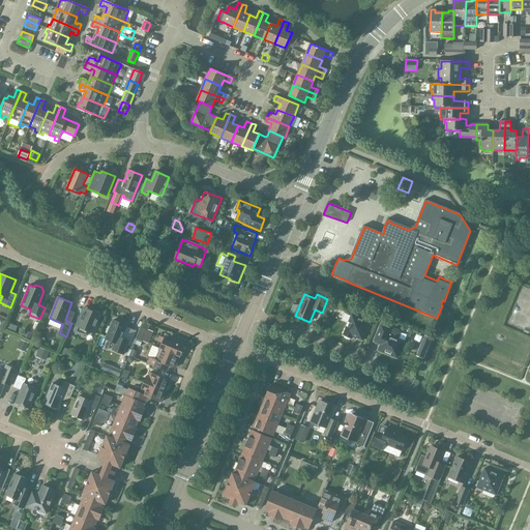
[(89,331),(94,333),(102,316),(100,315),(100,313),(95,311),(94,312),(89,310),(88,314),(83,312),(77,326),(75,332),(84,336),(88,335),(89,331)]
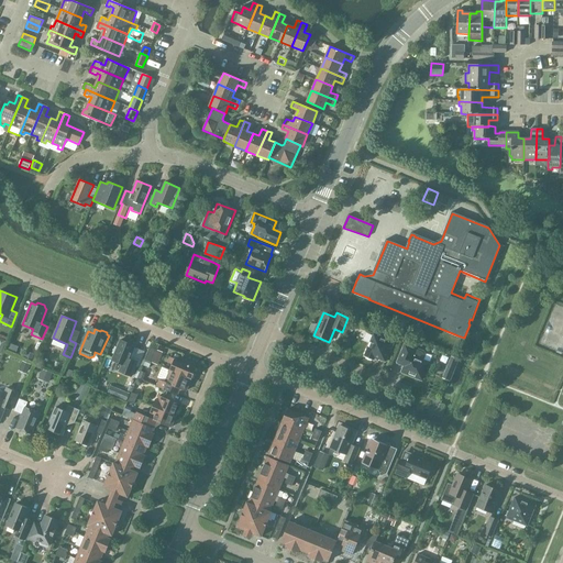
[(384,361),(392,342),(374,334),(364,356),(373,360),(374,359),(378,360),(378,359),(384,361)]
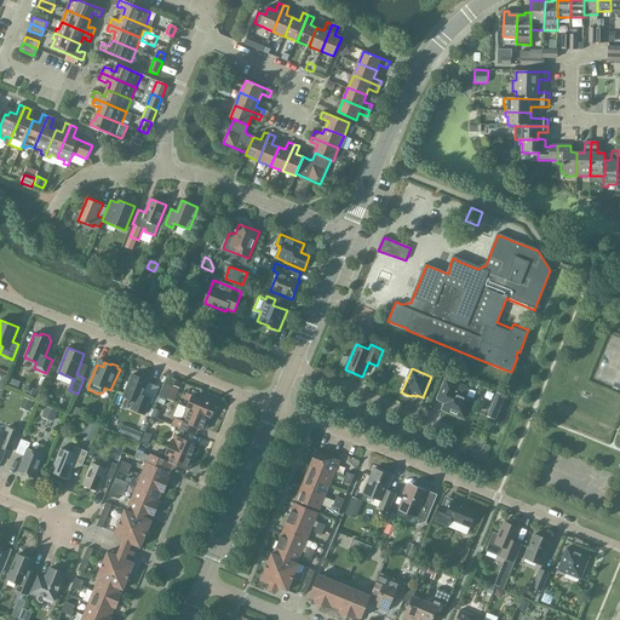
[(124,396),(135,401),(132,409),(145,414),(150,403),(151,400),(143,395),(148,383),(149,380),(147,380),(145,378),(138,374),(136,375),(133,374),(130,383),(126,391),(124,396)]
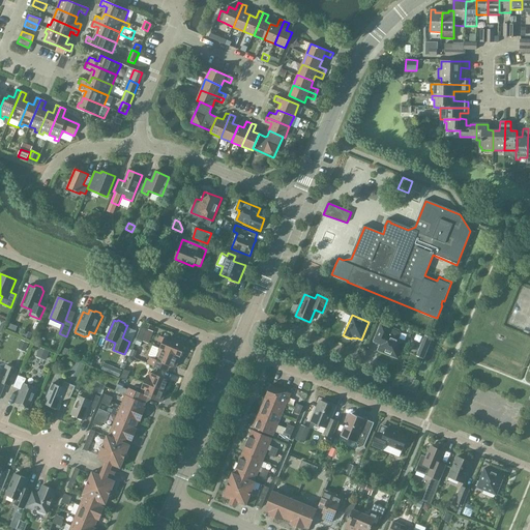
[(130,321),(127,331),(136,333),(139,324),(130,321)]
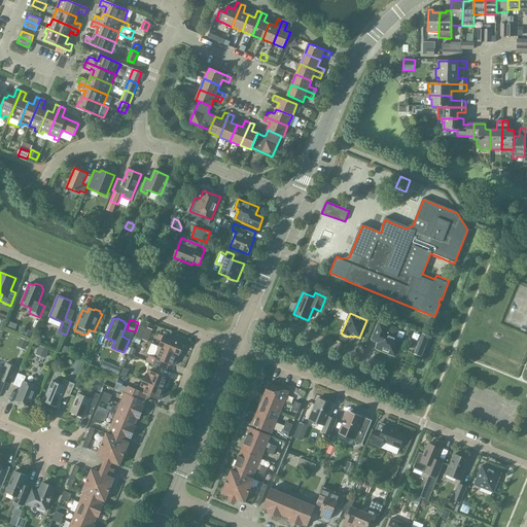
[(10,322),(8,328),(15,330),(18,325),(10,322)]
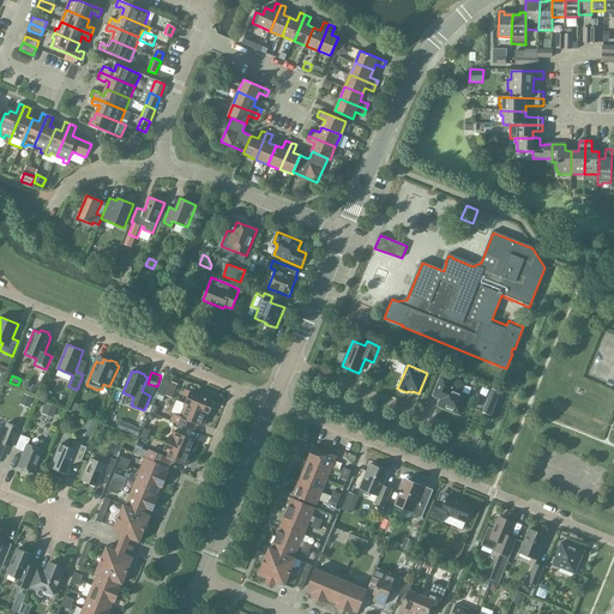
[(435,391),(444,395),(439,405),(461,415),(468,396),(462,393),(464,389),(464,385),(462,384),(441,375),(435,391)]
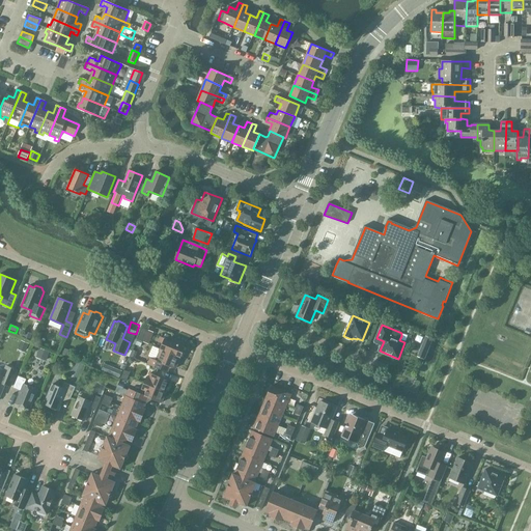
[(143,342),(148,330),(142,328),(137,339),(143,342)]
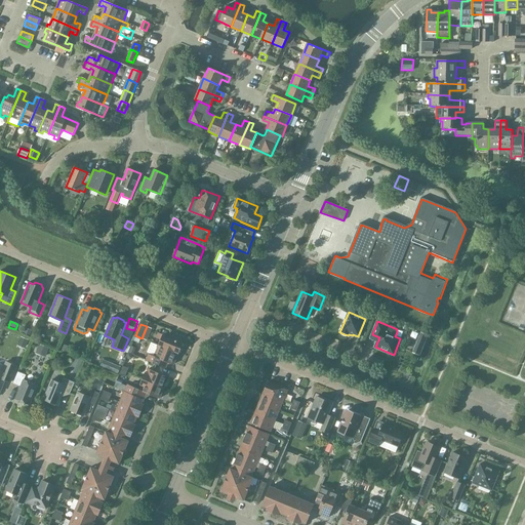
[(147,326),(142,338),(147,340),(152,328),(147,326)]
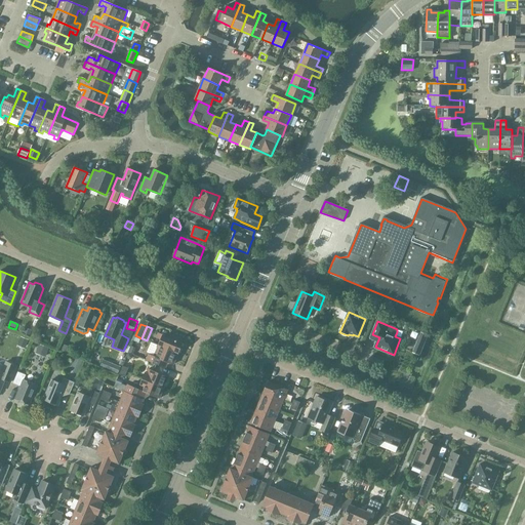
[(161,340),(159,346),(178,354),(185,340),(176,337),(175,339),(170,337),(168,336),(163,334),(159,333),(157,338),(161,340)]
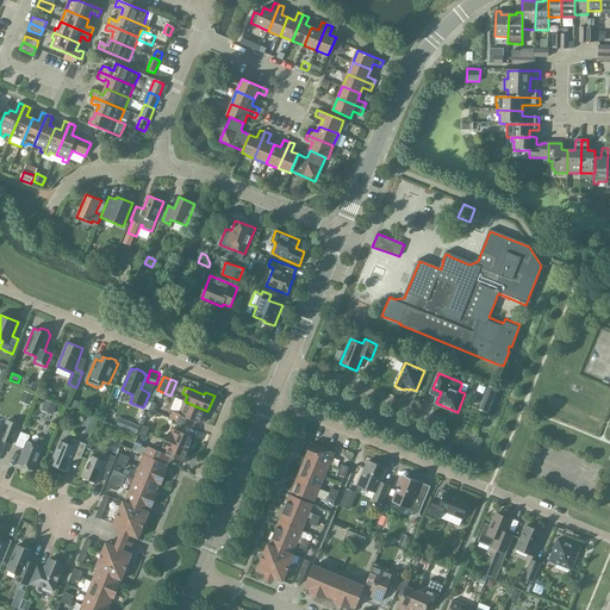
[(489,387),(481,404),(490,408),(497,391),(489,387)]
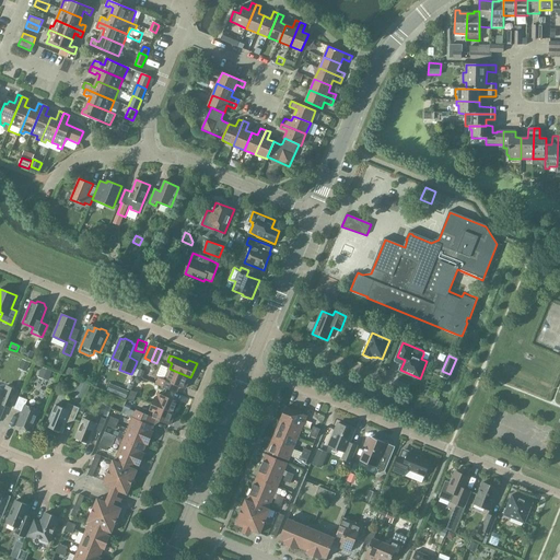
[(24,360),(21,368),(27,371),(31,363),(24,360)]
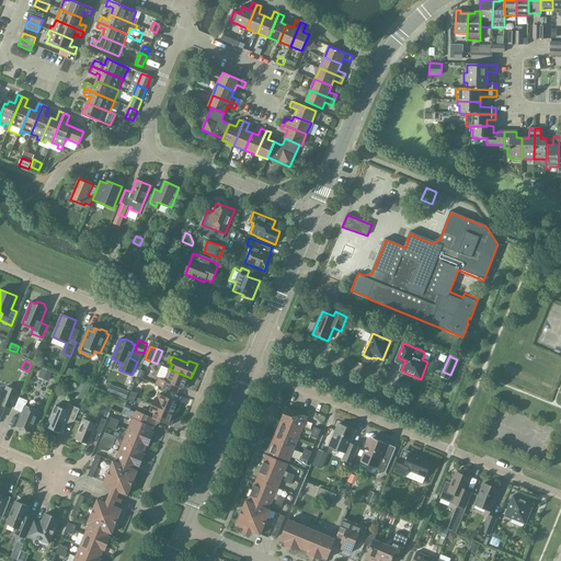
[(186,389),(191,378),(170,369),(161,366),(157,377),(159,378),(157,385),(169,390),(178,393),(180,387),(186,389)]
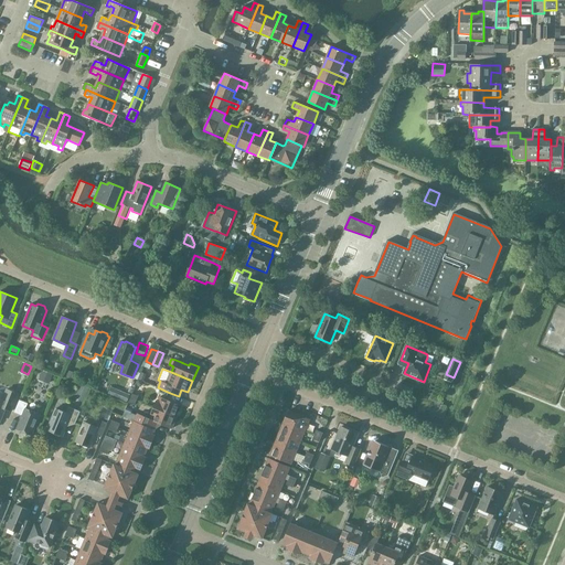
[(43,372),(40,381),(50,384),(53,375),(43,372)]
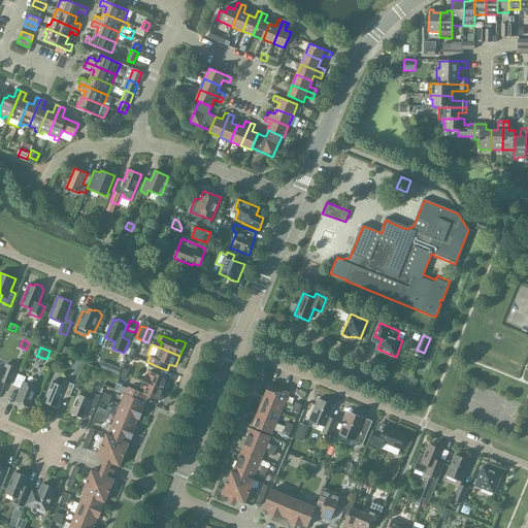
[(76,361),(73,367),(80,370),(84,364),(76,361)]
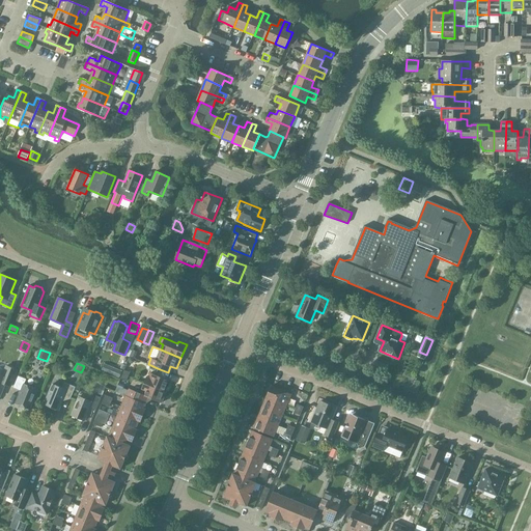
[(122,371),(105,363),(102,370),(119,379),(122,371)]
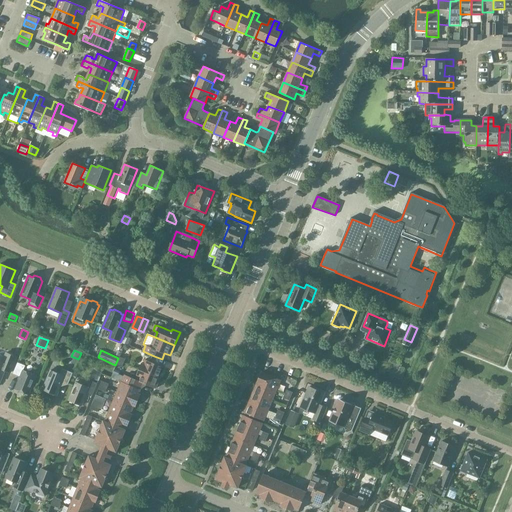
[(0,361),(0,382),(0,383),(5,371),(11,373),(17,357),(6,353),(2,362),(0,361)]
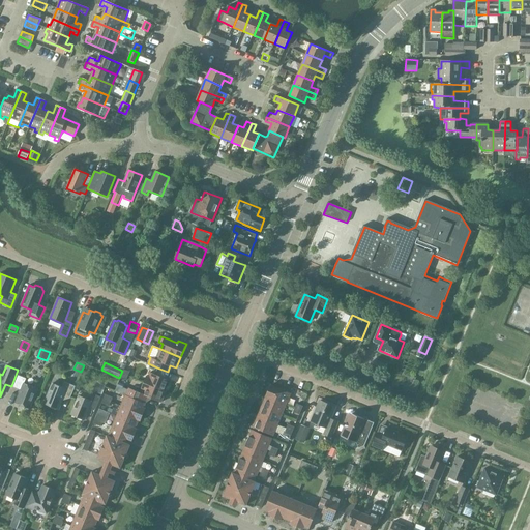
[(147,376),(145,381),(167,390),(171,381),(150,373),(148,377),(147,376)]
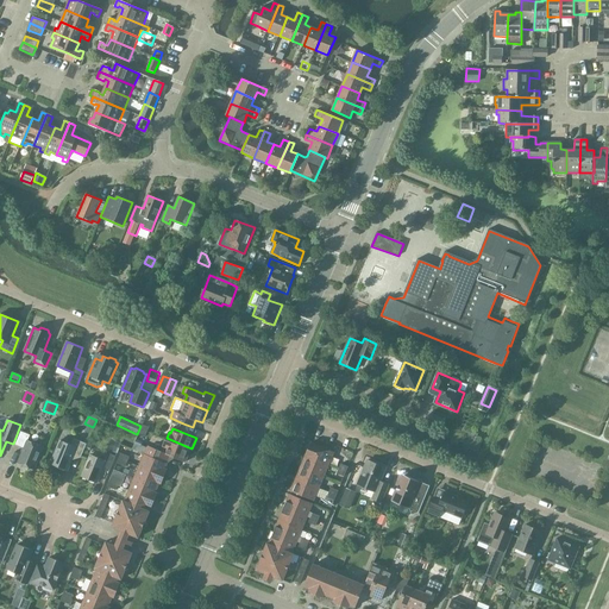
[(30,435),(22,432),(16,445),(24,449),(18,463),(35,470),(43,447),(27,441),(30,435)]
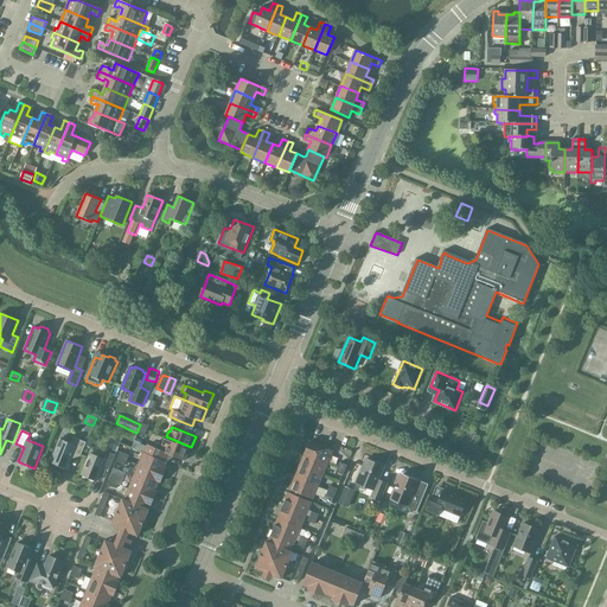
[(185,461),(191,447),(166,436),(163,445),(157,442),(154,447),(148,445),(145,453),(165,461),(168,454),(185,461)]
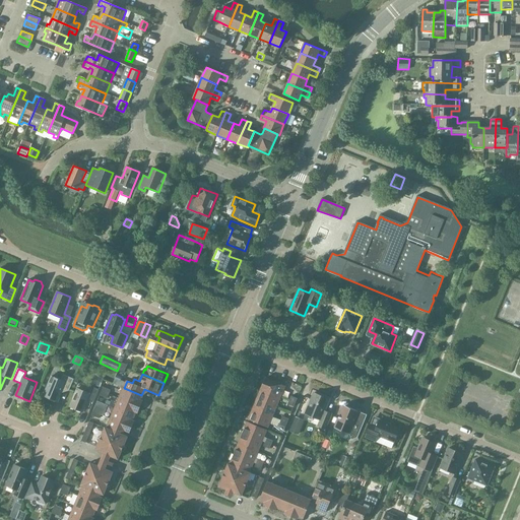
[(63,375),(61,380),(52,376),(44,396),(58,401),(63,388),(69,391),(74,379),(63,375)]
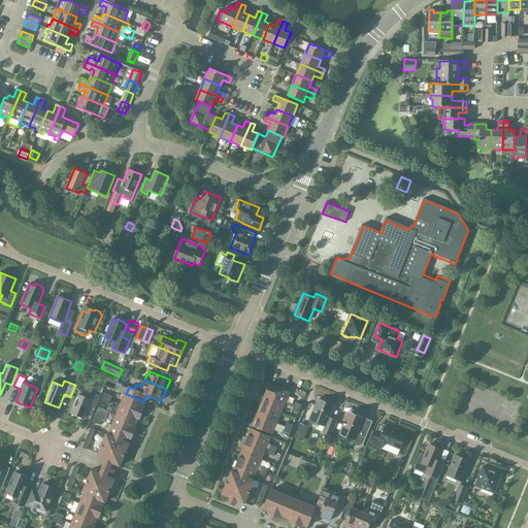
[(98,384),(95,391),(101,393),(104,387),(98,384)]
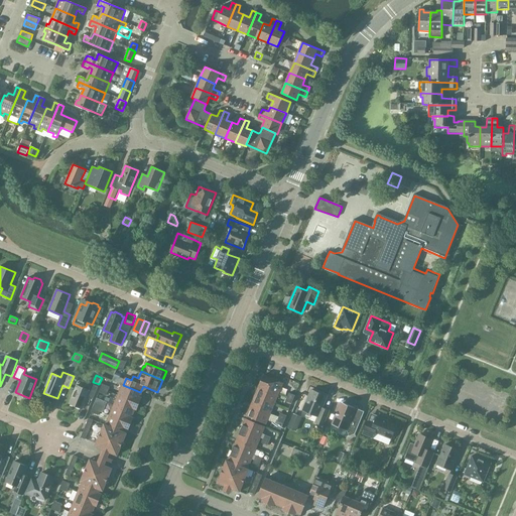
[(263,375),(259,385),(279,394),(283,383),(263,375)]
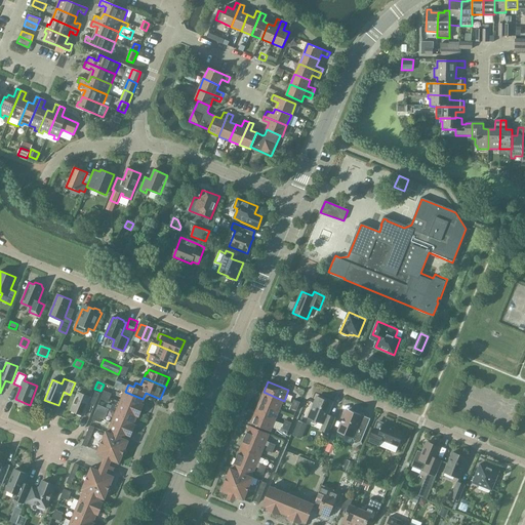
[(94,391),(91,398),(78,392),(71,410),(84,416),(89,402),(95,405),(99,394),(94,391)]
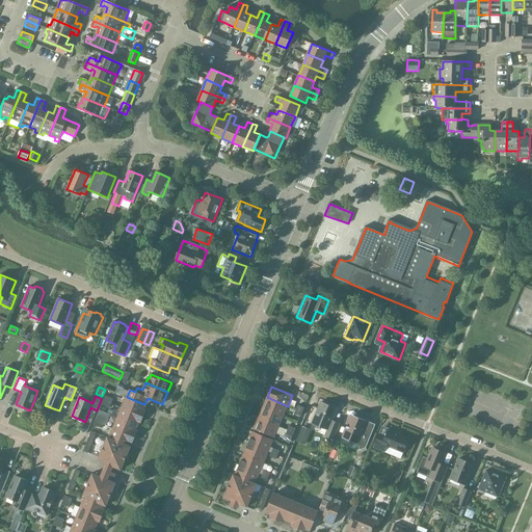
[(144,404),(127,397),(126,397),(122,407),(143,417),(145,410),(144,409),(147,405),(144,404)]
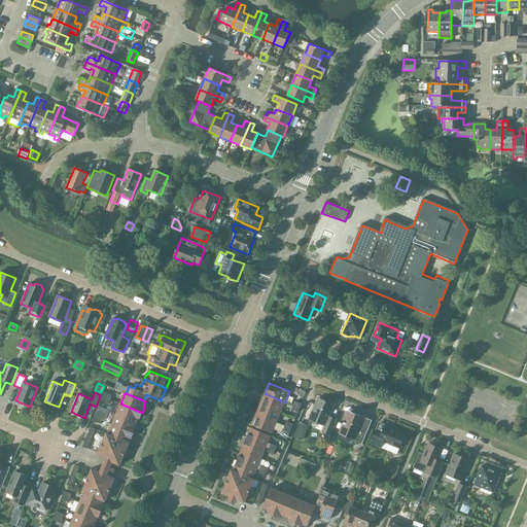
[(265,393),(260,403),(280,412),(285,402),(265,393)]
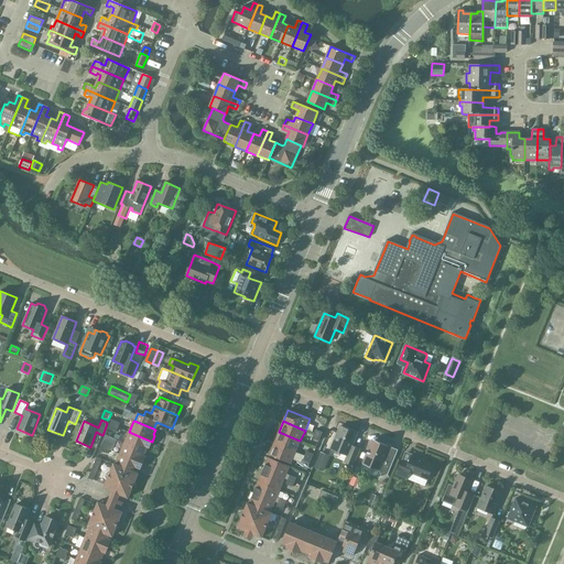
[(332,448),(348,455),(345,462),(353,465),(359,449),(353,446),(357,433),(340,426),(332,448)]
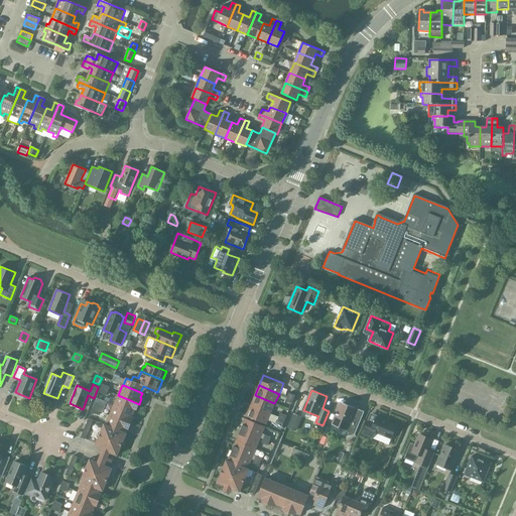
[(118,395),(114,405),(133,413),(135,409),(137,410),(139,404),(118,395)]
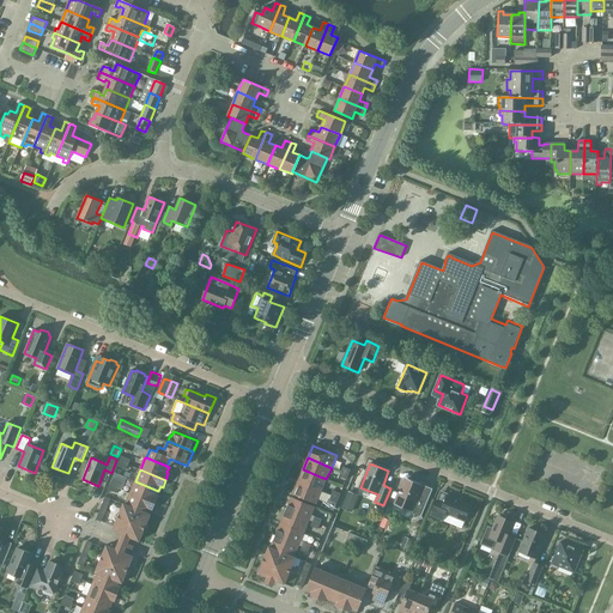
[(303,469),(298,481),(321,491),(326,479),(303,469)]
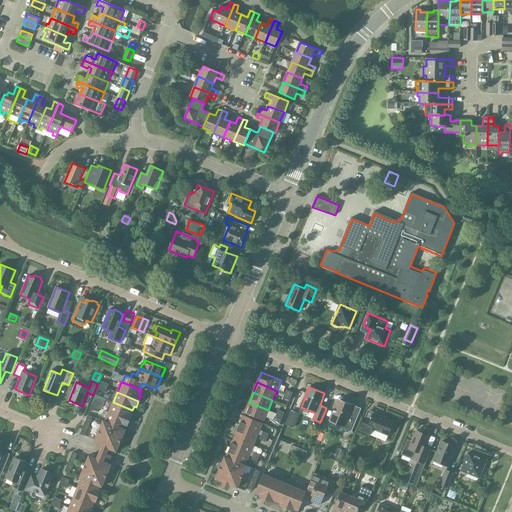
[(94,401),(101,404),(104,405),(106,399),(96,395),(94,401)]
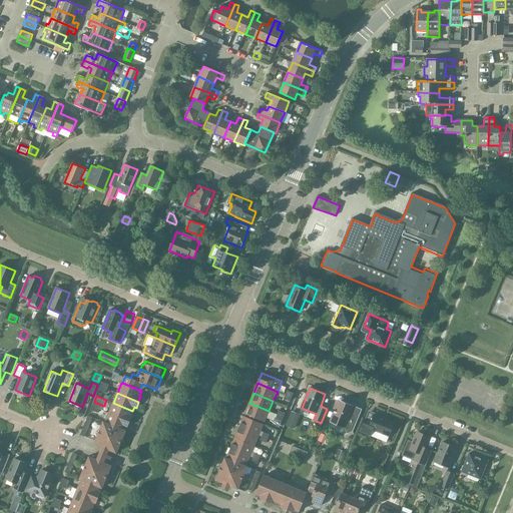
[(338,402),(330,422),(345,428),(348,434),(353,432),(362,409),(342,401),(338,402)]
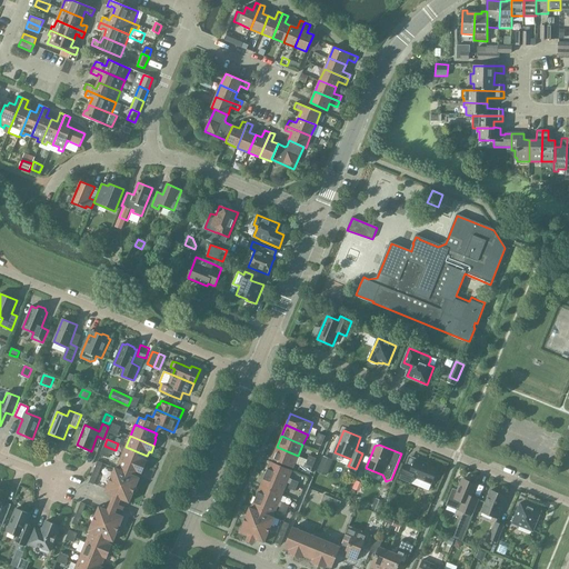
[(146,460),(147,456),(126,447),(121,458),(145,468),(147,461),(146,460)]
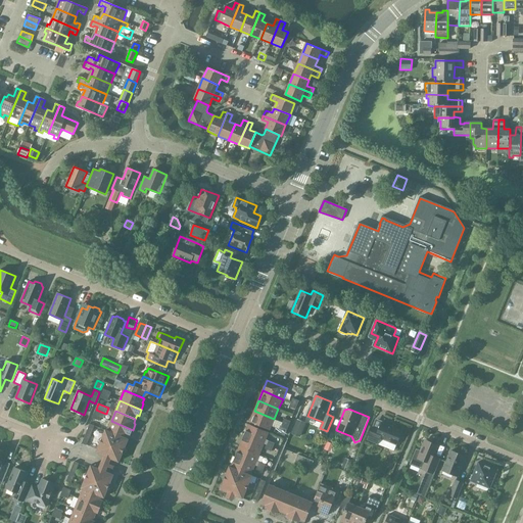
[(270,430),(274,419),(254,411),(250,422),(270,430)]
